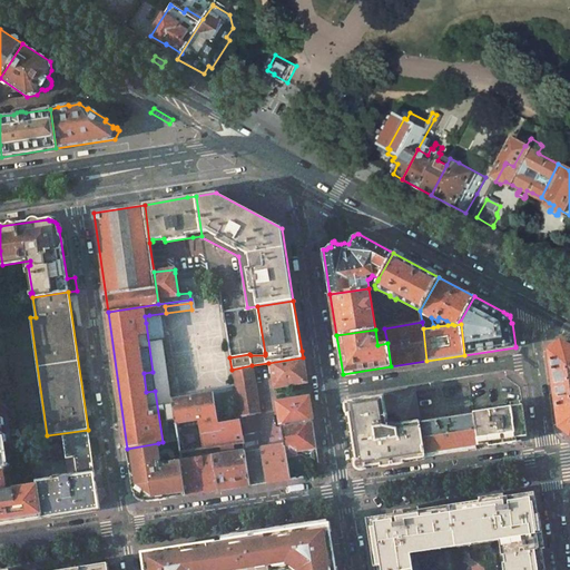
[(559,425),(559,428),(569,435),(569,346),(560,342),(548,350),(549,353),(559,425)]
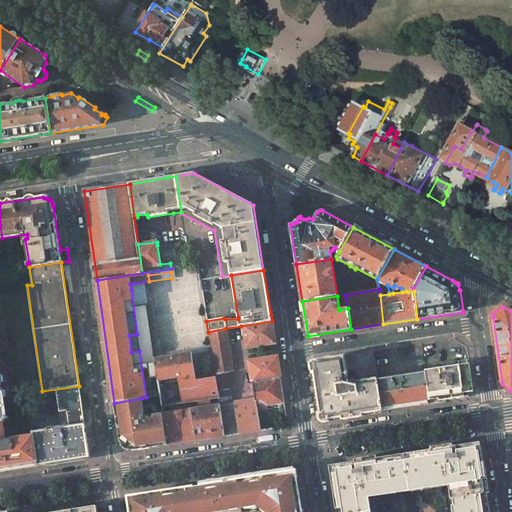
[(247,347),(275,342),(272,321),(241,326),(244,347),(246,346),(247,347)]
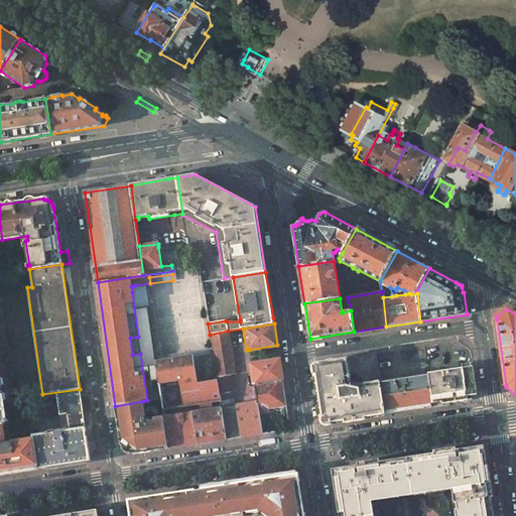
[(213,353),(215,366),(233,363),(228,331),(210,335),(212,348),(213,353)]
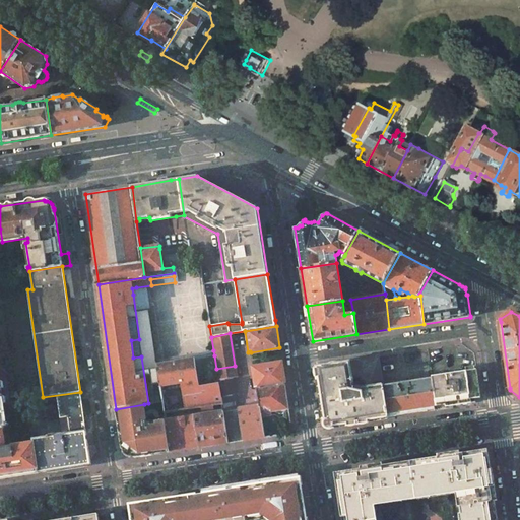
[(141,356),(139,339),(131,340),(133,358),(141,356)]
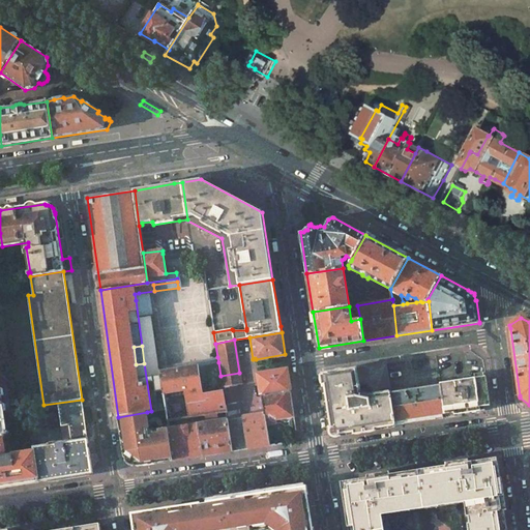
[(150,373),(160,372),(198,365),(218,362),(217,357),(150,367),(150,373)]
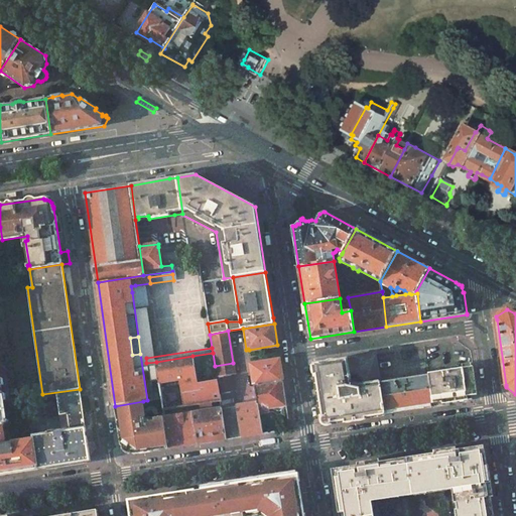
[(355,419),(385,415),(385,411),(381,383),(376,354),(313,363),(323,420),(328,424),(355,419)]
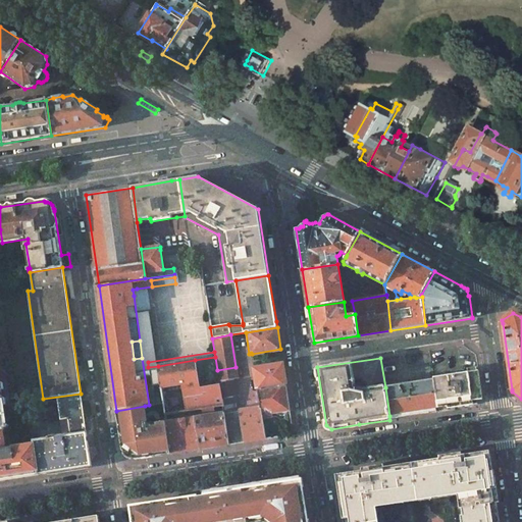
[(164,403),(187,400),(220,395),(220,389),(219,386),(219,385),(199,388),(195,360),(158,366),(159,369),(152,370),(154,385),(161,384),(164,403)]
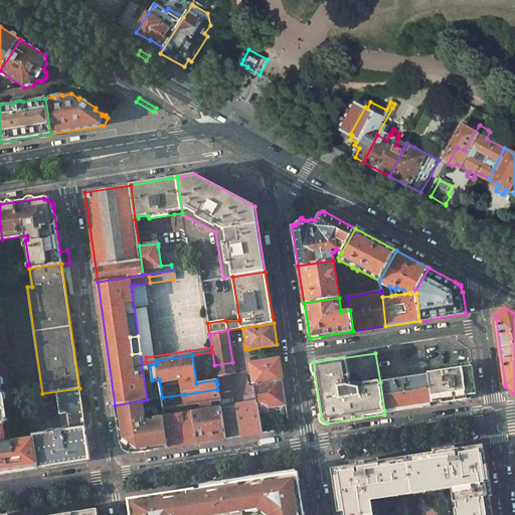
[(253,384),(282,380),(279,359),(250,363),(253,384)]
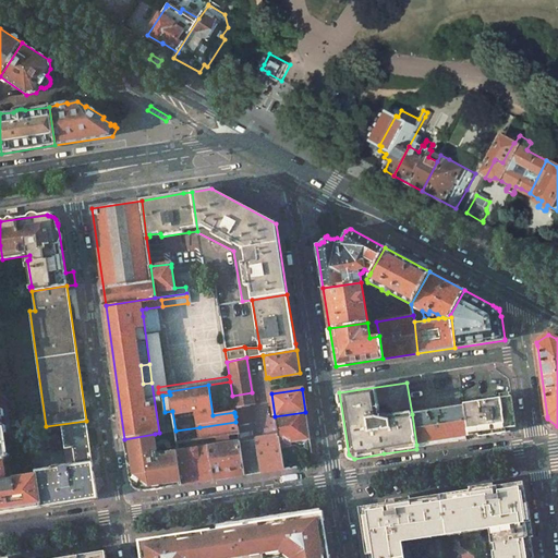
[(233,408),(249,405),(254,404),(253,392),(252,392),(232,396),(233,408)]
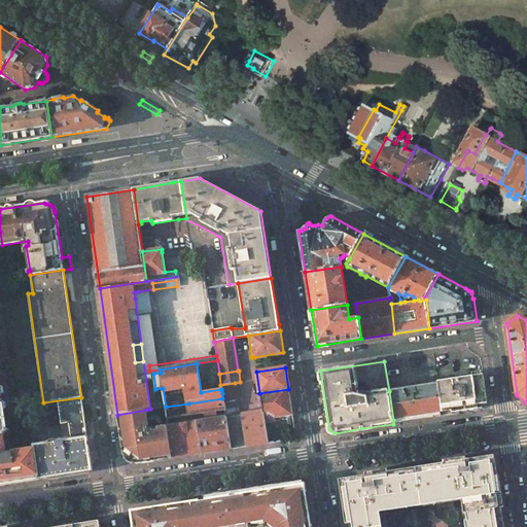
[(483,375),(437,381),(438,383),(443,412),(452,411),(452,413),(479,409),(487,397),(483,375)]
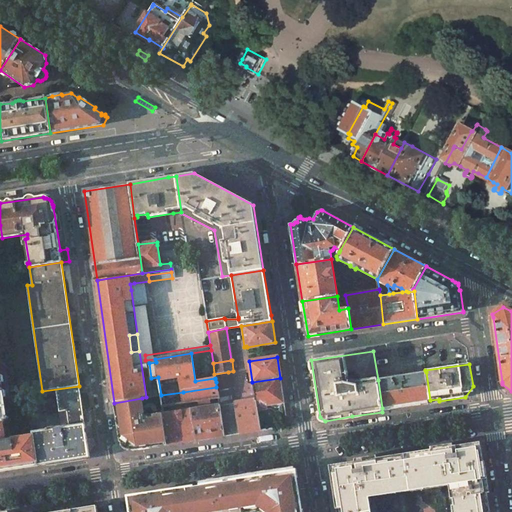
[(0,368),(0,419),(6,419),(9,419),(9,418),(10,417),(10,416),(8,416),(4,394),(6,393),(6,390),(4,390),(3,384),(5,383),(4,380),(2,380),(0,368)]
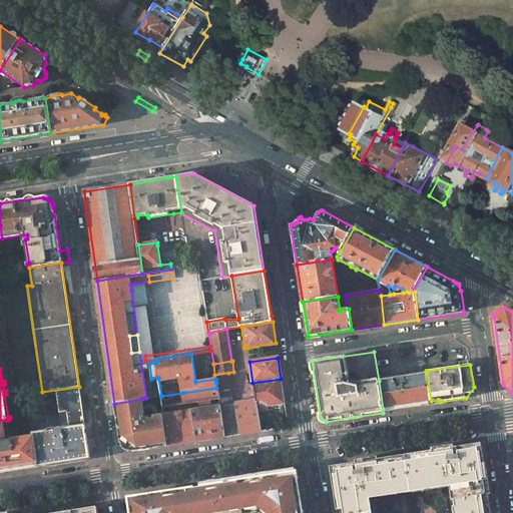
[(216,383),(229,381),(228,373),(214,375),(215,379),(215,380),(216,383)]
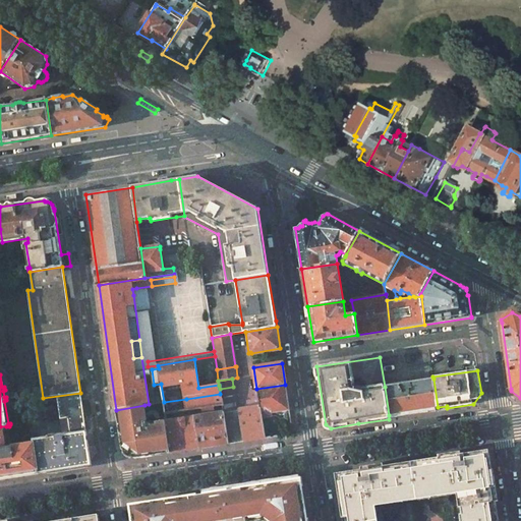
[(433,379),(385,387),(389,415),(438,407),(433,379)]
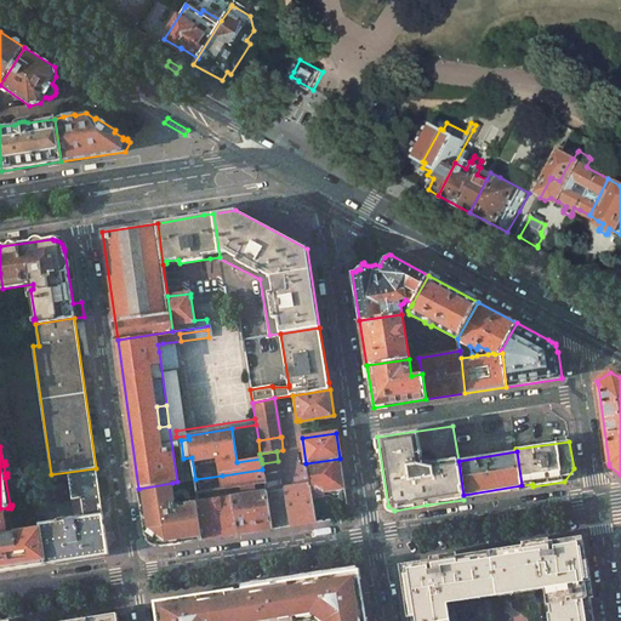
[(313,499),(329,496),(334,500),(339,499),(342,501),(342,502),(347,502),(340,459),(306,463),(308,480),(292,484),(294,486),(290,488),(286,488),(285,484),(284,485),(290,527),(298,525),(317,522),(313,499)]
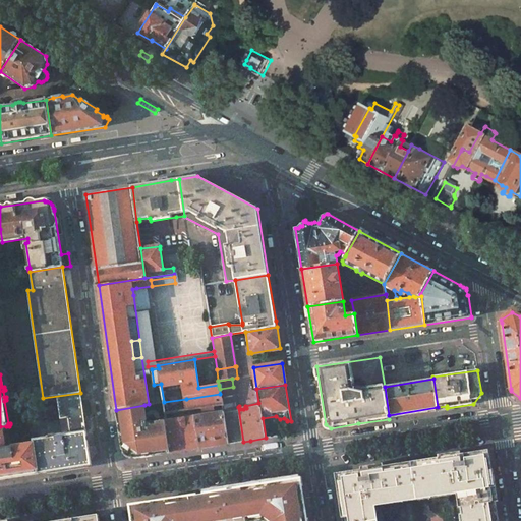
[(222,405),(223,412),(228,444),(243,442),(238,407),(236,407),(233,387),(220,389),(220,394),(221,398),(222,405)]
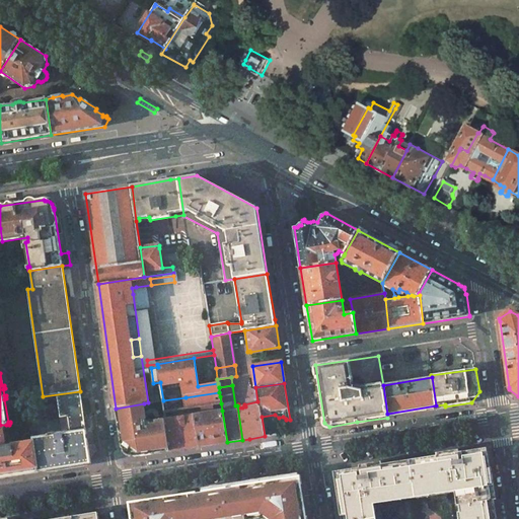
[(80,391),(43,396),(46,419),(60,417),(62,434),(33,438),(34,441),(40,471),(48,470),(87,464),(90,460),(80,391)]
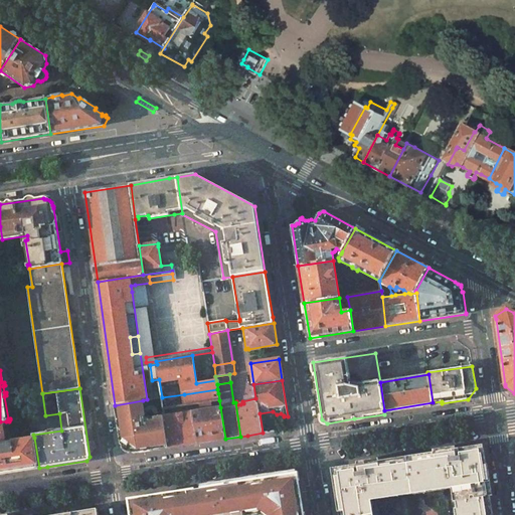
[(217,389),(184,394),(186,405),(200,403),(211,401),(219,400),(218,393),(217,389)]
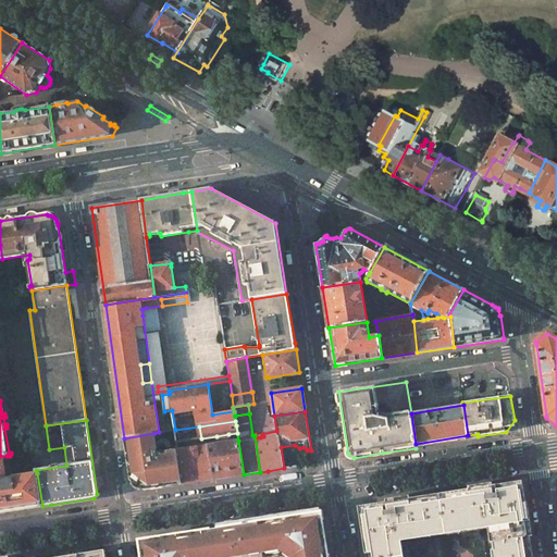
[(160,453),(158,448),(155,433),(124,438),(131,482),(145,490),(157,489),(183,484),(178,450),(170,452),(170,455),(165,456),(163,454),(160,453)]
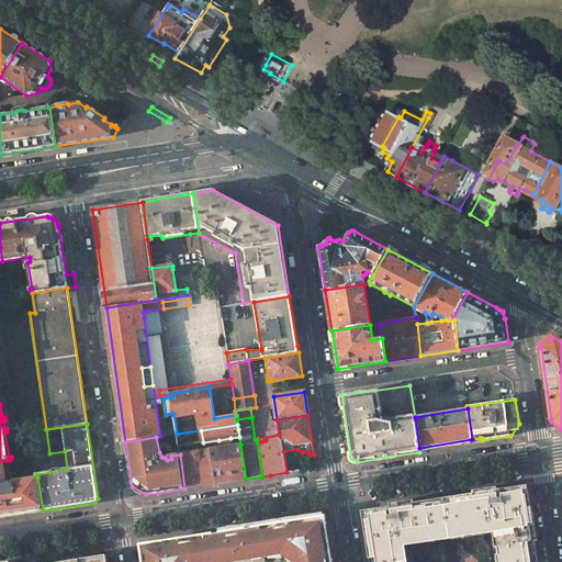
[(231,438),(218,440),(220,448),(211,450),(215,483),(246,479),(240,445),(233,446),(233,444),(231,444),(231,438)]
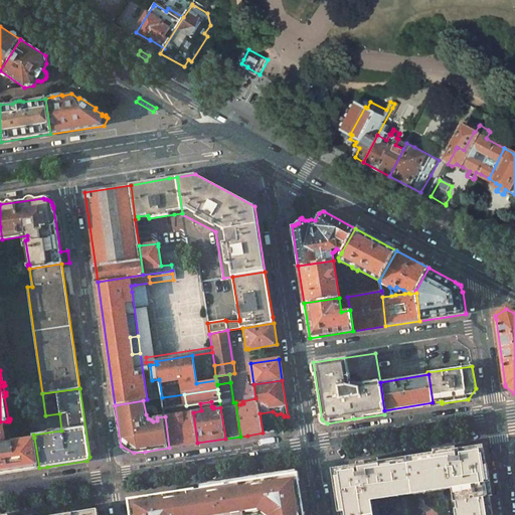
[(173,414),(165,416),(169,448),(197,443),(193,412),(176,414),(176,412),(173,412),(173,414)]
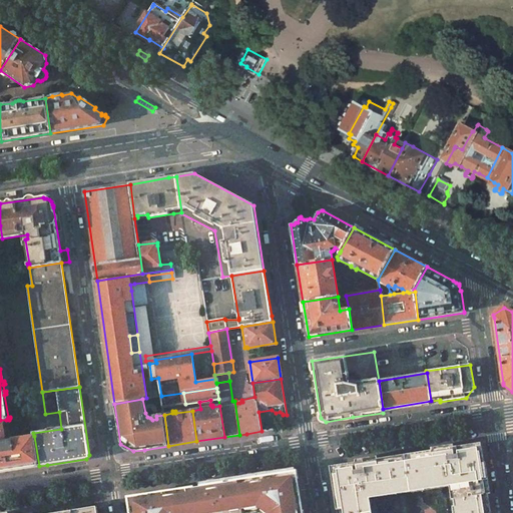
[(6,420),(0,420),(0,471),(39,466),(34,436),(16,439),(16,437),(13,438),(13,440),(11,440),(11,438),(7,439),(4,423),(6,423),(6,420)]
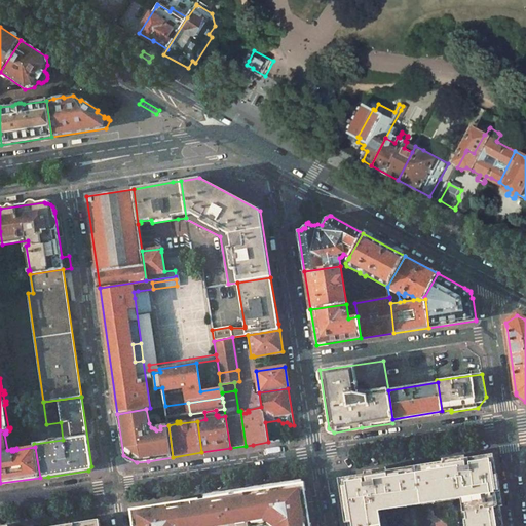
[(493,454),(460,459),(465,493),(498,489),(493,454)]
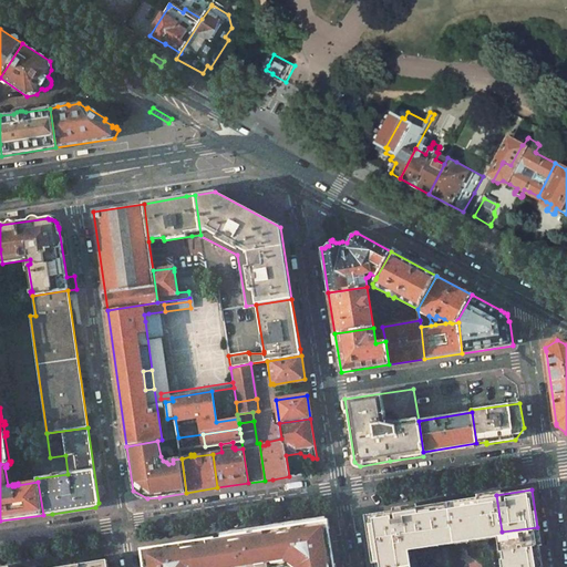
[(447,503),(453,544),(463,543),(462,537),(502,532),(496,495),(447,503)]
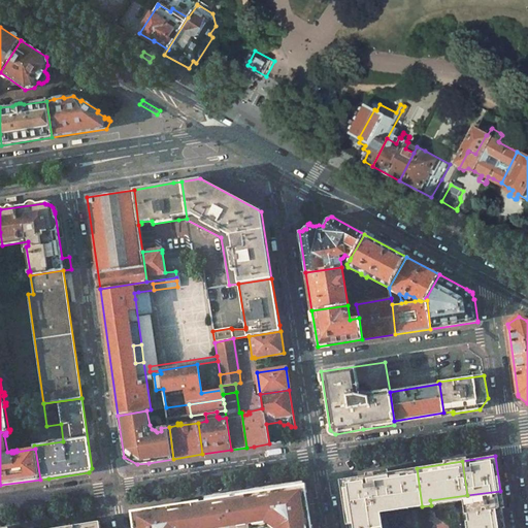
[(392,471),(396,496),(398,510),(422,506),(417,468),(392,471)]
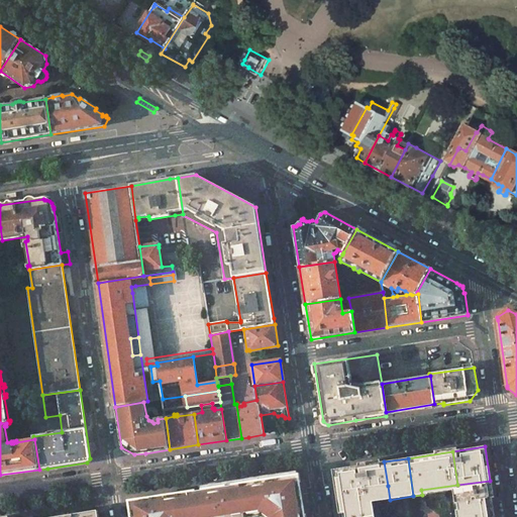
[(384,461),(331,470),(335,494),(388,486),(384,461)]
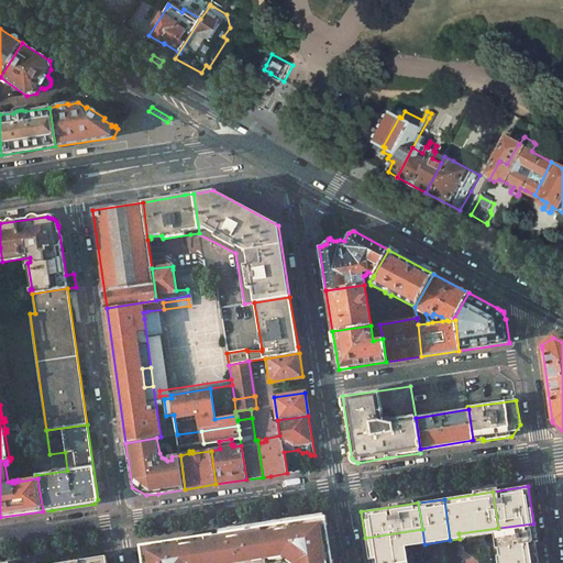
[(312,520),(261,528),(265,562),(272,562),(275,561),(287,559),(293,562),(331,562),(327,530),(312,520)]
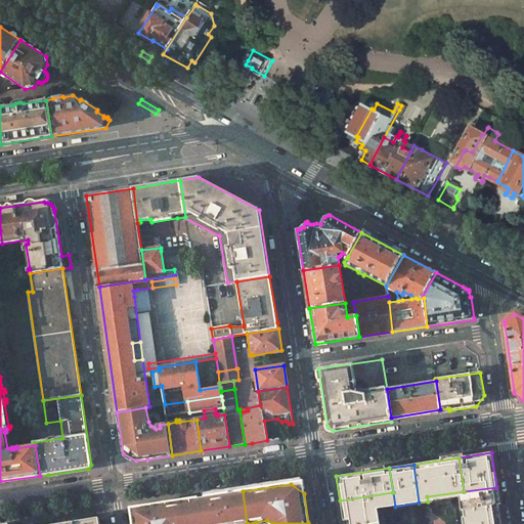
[(501,523),(496,487),(464,491),(464,496),(468,523),(501,523)]
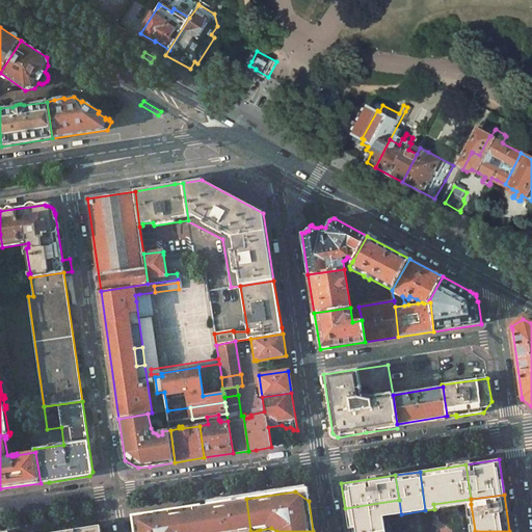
[(216,531),(250,531),(246,499),(239,501),(212,504),(216,531)]
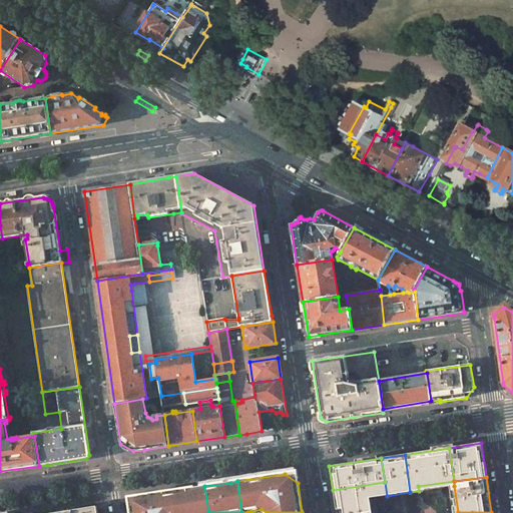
[(454,481),(418,486),(419,491),(450,487),(454,486),(454,481)]
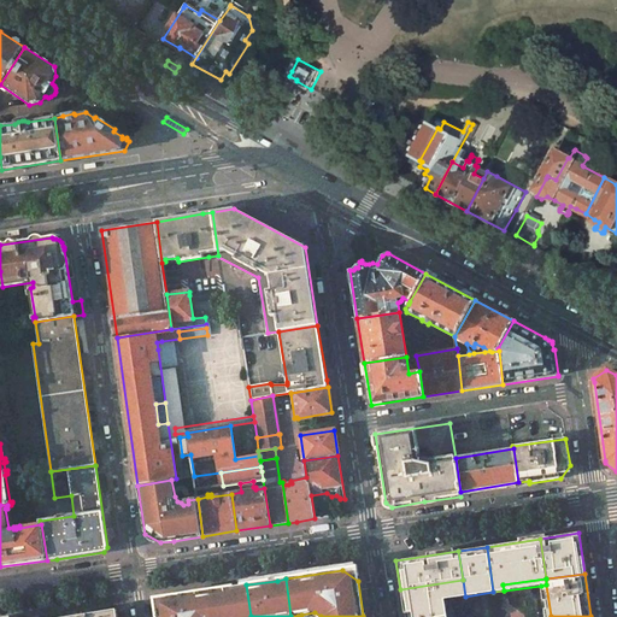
[(463,580),(400,589),(404,616),(438,616),(447,616),(445,600),(465,597),(463,580)]
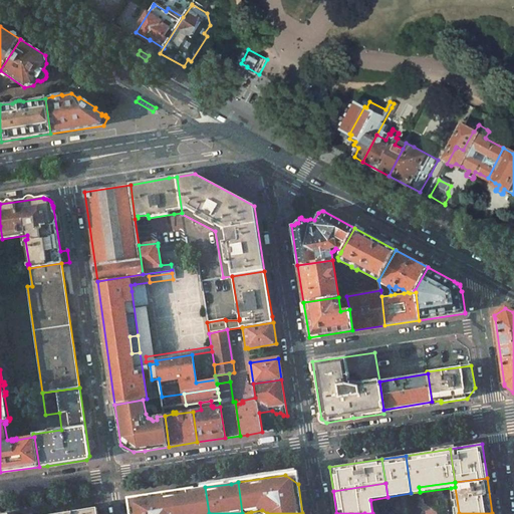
[(209,513),(205,487),(140,497),(131,509),(131,513),(209,513)]
